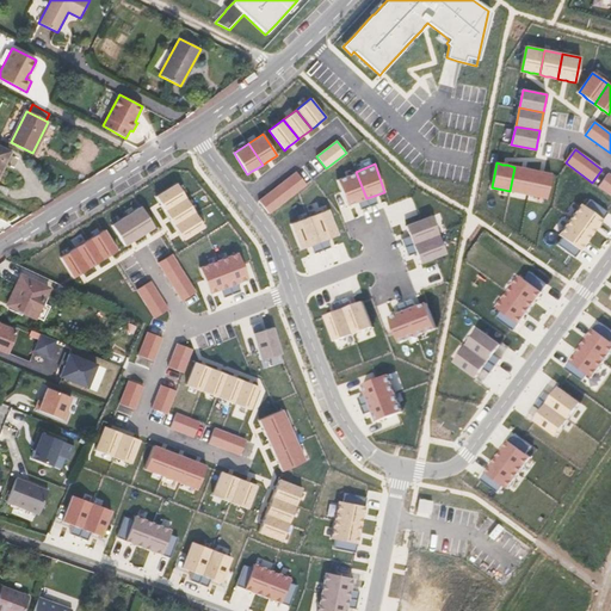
[(528,195),(532,171),(526,170),(523,168),(520,168),(514,167),(510,191),(528,195)]
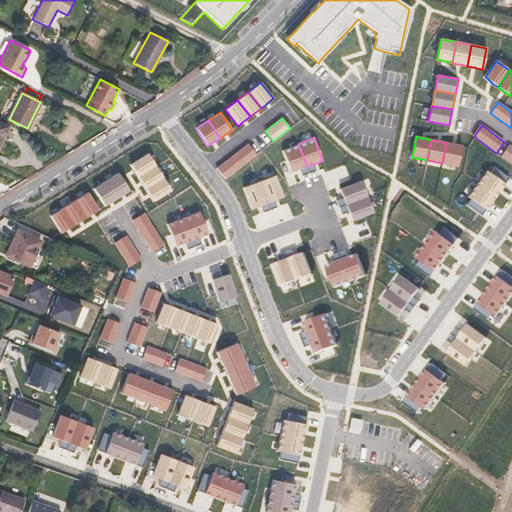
[(446,143),(442,163),(458,166),(462,146),(456,145),(453,144),(450,144),(446,143)]
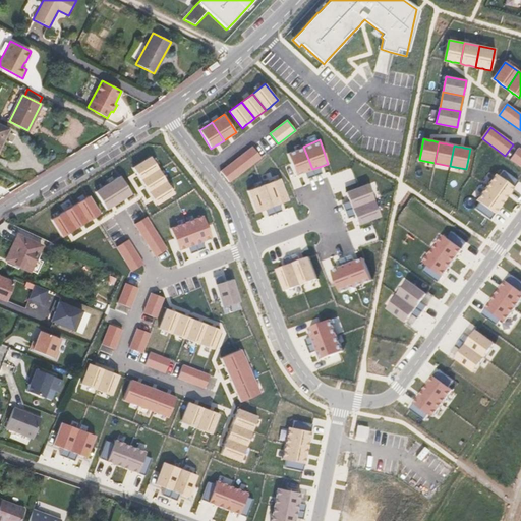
[(221,171),(229,182),(254,162),(261,157),(252,147),(221,171)]
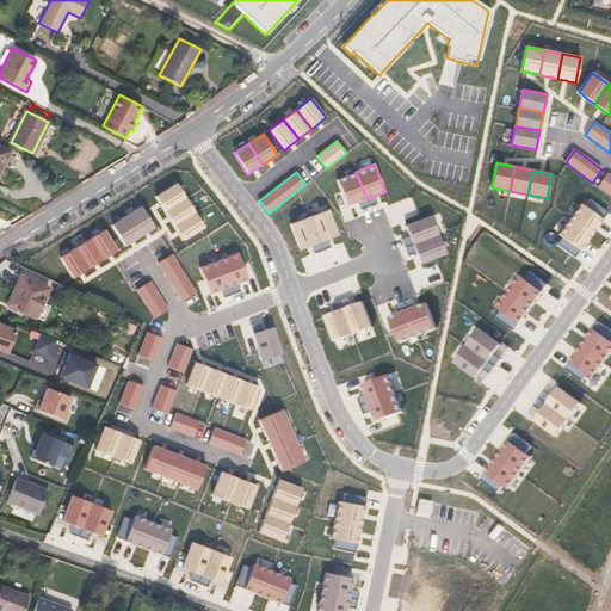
[(346,205),(366,198),(356,172),(335,179),(346,205)]
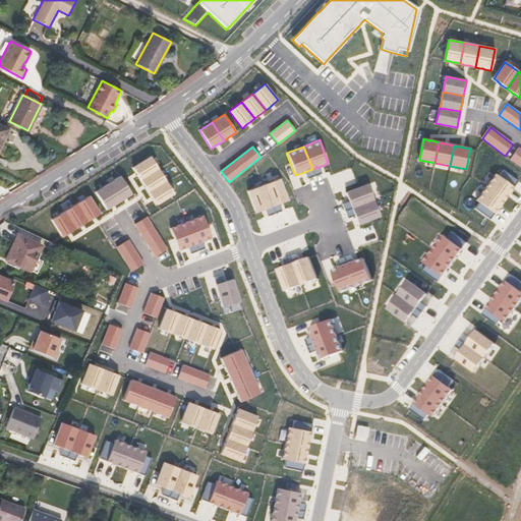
[(520,150),(518,149),(510,159),(520,167),(520,150)]
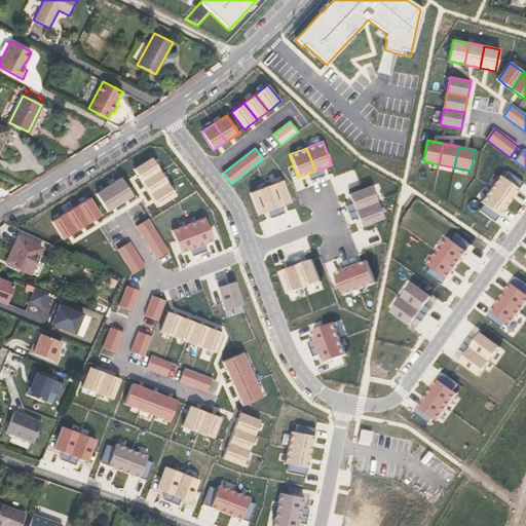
[(143,182),(159,171),(152,158),(135,168),(138,174),(139,176),(140,177),(143,182)]
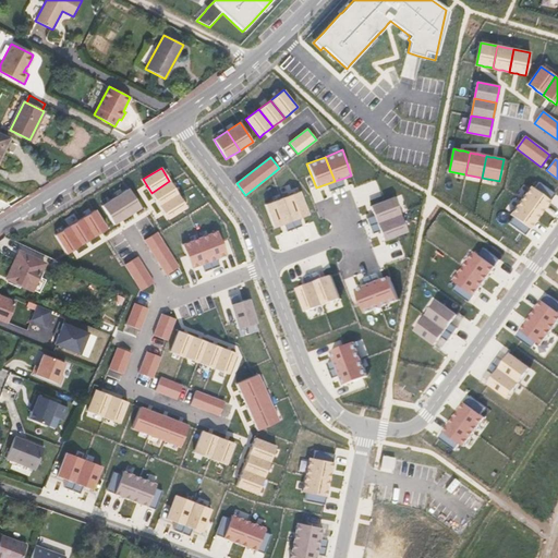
[(159,206),(178,194),(169,181),(152,193),(154,197),(155,199),(157,202),(159,206)]
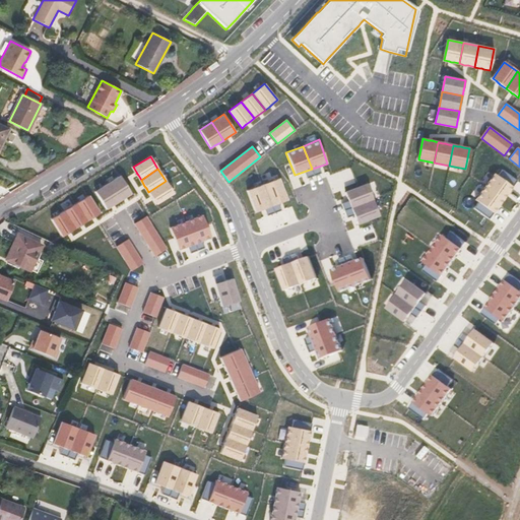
[(495,173),(484,187),(503,200),(507,194),(518,179),(503,169),(499,175),(495,173)]
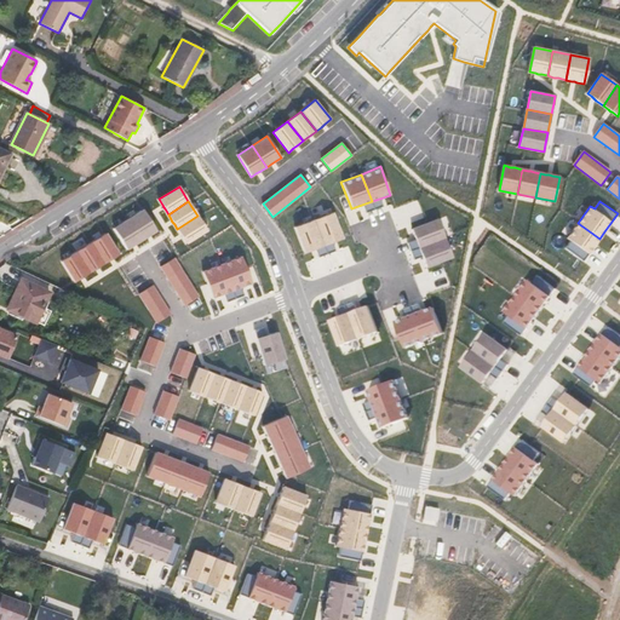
[(143,210),(128,218),(142,240),(148,237),(149,236),(151,234),(156,231),(143,210)]
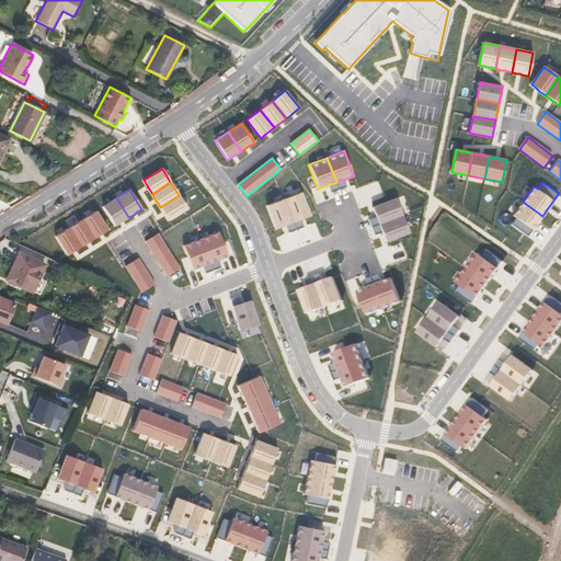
[(302,193),(284,199),(293,222),(305,218),(311,216),(302,193)]
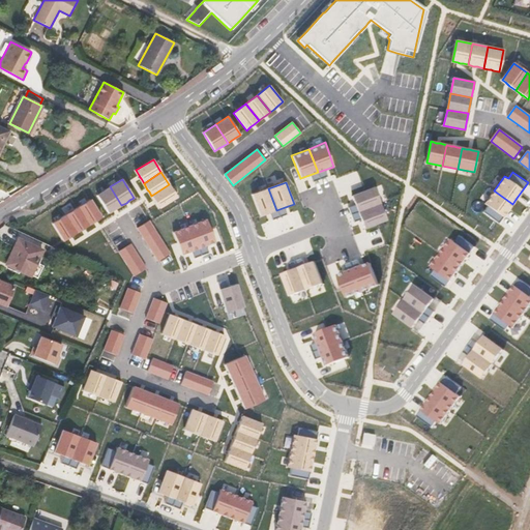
[(177,199),(169,184),(151,196),(154,201),(155,202),(156,204),(159,209),(177,199)]
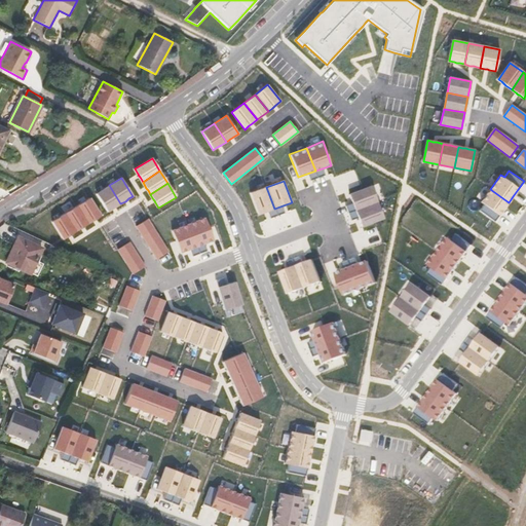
[(115,207),(120,203),(109,185),(96,193),(107,212),(112,209),(114,208),(115,207)]
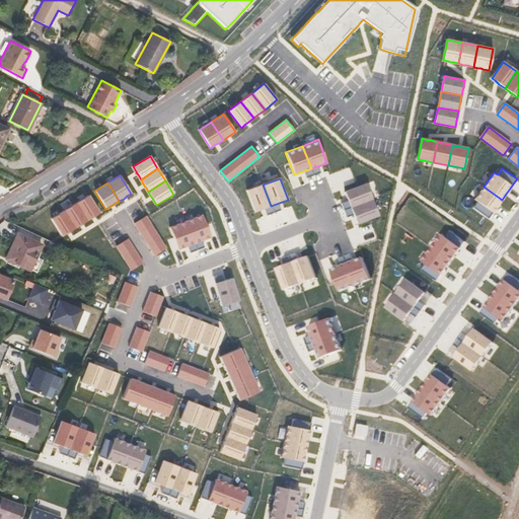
[(352,208),(372,200),(366,182),(357,186),(345,191),(349,200),(342,203),(345,210),(352,208)]
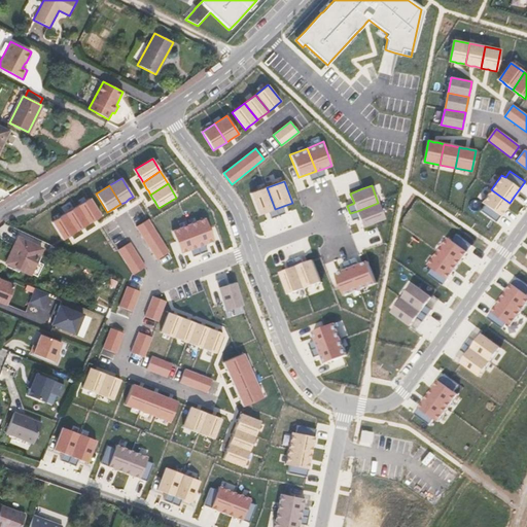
[(275,209),(267,187),(250,194),(258,215),(265,212),(275,209)]
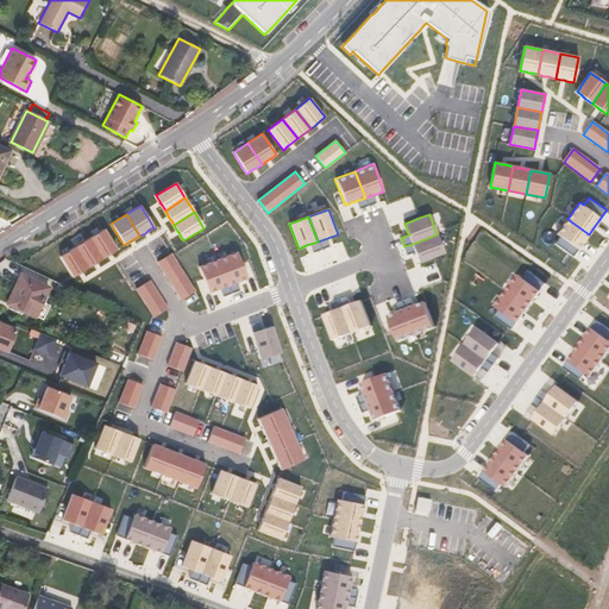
[(586,239),(589,234),(567,219),(557,234),(560,237),(556,244),(573,257),(586,239)]
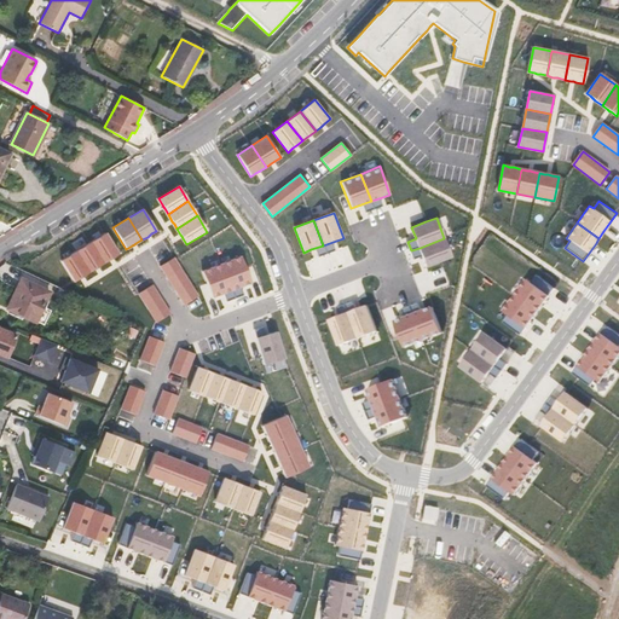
[(106,233),(91,242),(104,264),(109,261),(110,260),(113,258),(119,254),(106,233)]
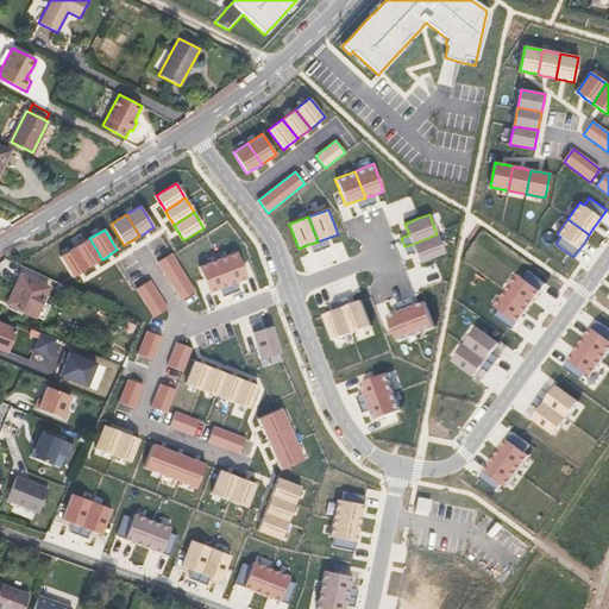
[(444,253),(437,234),(413,244),(405,246),(408,255),(416,252),(420,263),(434,258),(444,253)]
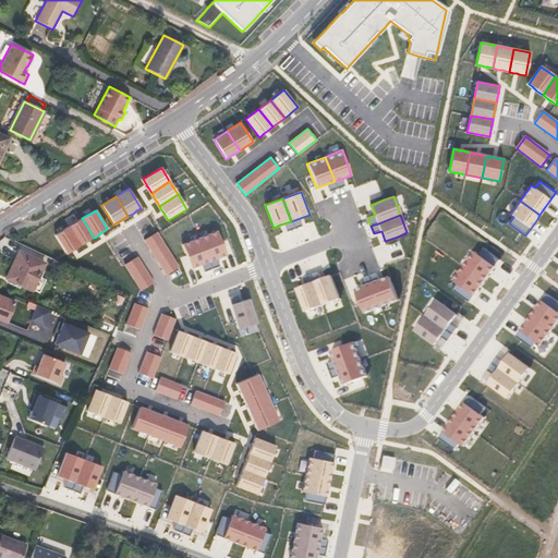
[(82,218),(69,228),(81,245),(86,242),(88,241),(89,240),(94,238),(82,218)]
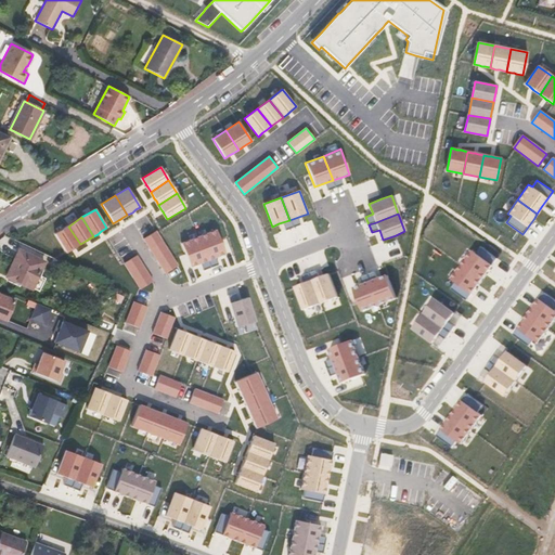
[(75,247),(80,244),(68,227),(54,235),(66,253),(72,249),(74,248),(75,247)]
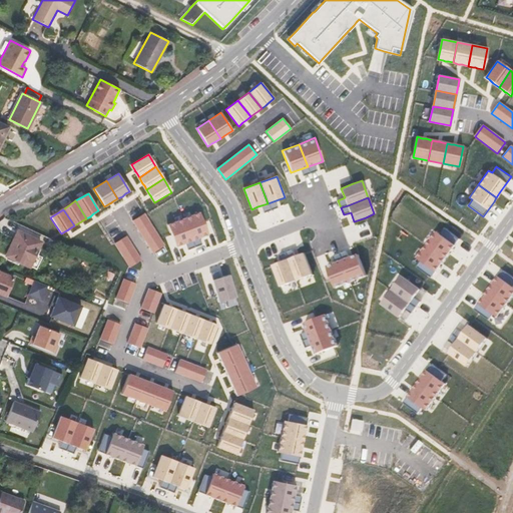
[(200,212),(183,218),(192,241),(208,235),(204,222),(200,212)]
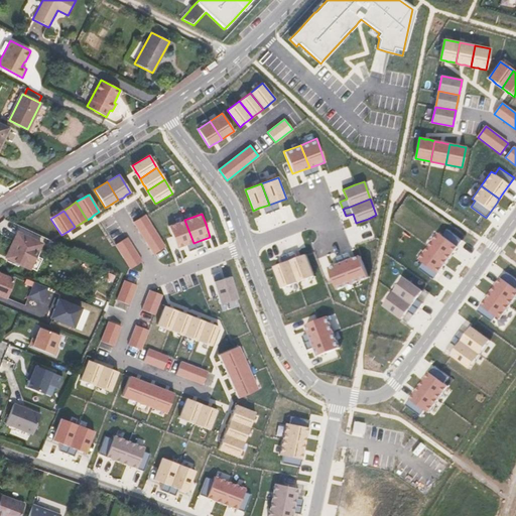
[(146,216),(145,216),(133,222),(153,254),(165,248),(160,240),(146,216)]
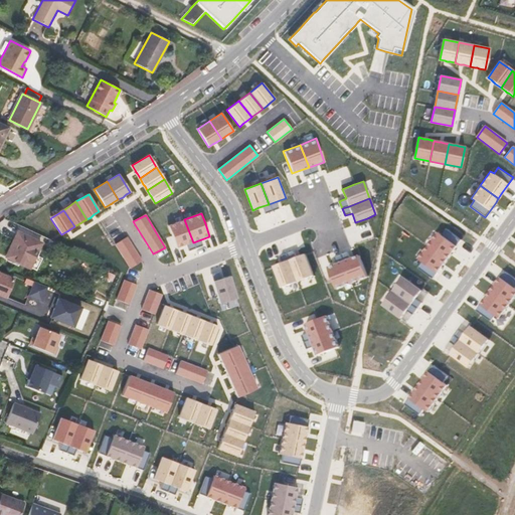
[(193,242),(184,219),(169,226),(172,235),(177,247),(193,242)]
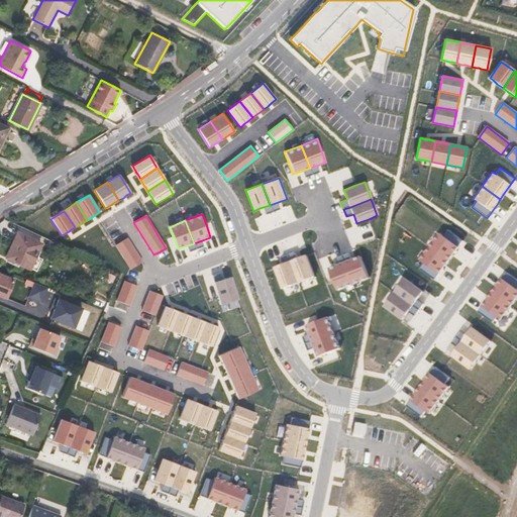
[(440,233),(430,246),(449,261),(452,255),(463,241),(448,230),(444,236),(440,233)]
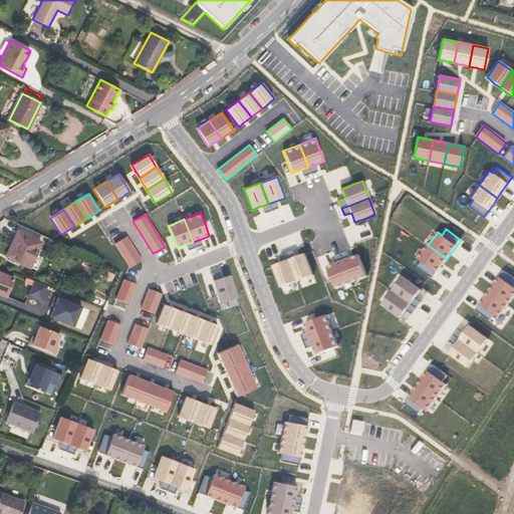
[(29,267),(40,243),(17,232),(6,256),(29,267)]
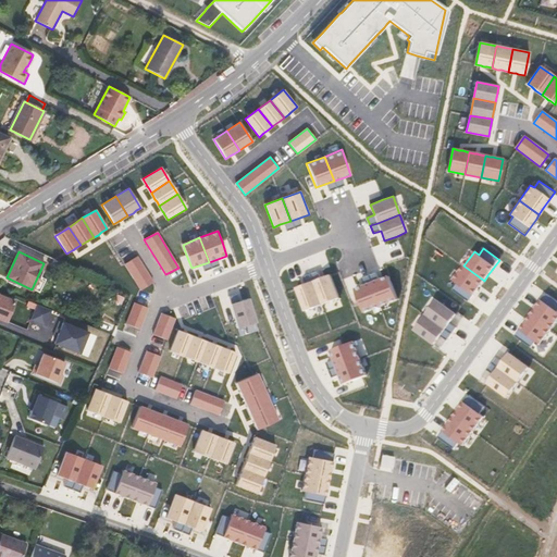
[(137,257),(125,264),(140,291),(153,282),(137,257)]
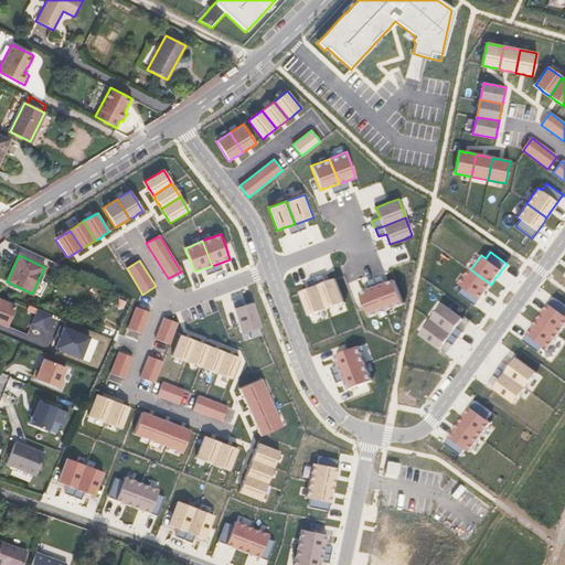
[(491,285),(470,269),(460,285),(465,287),(459,295),(476,306),(487,289),(491,285)]
